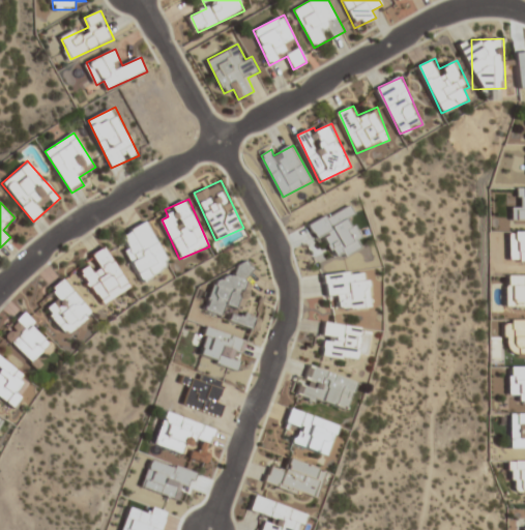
[(118,237),(142,282),(172,266),(148,222),(118,237)]
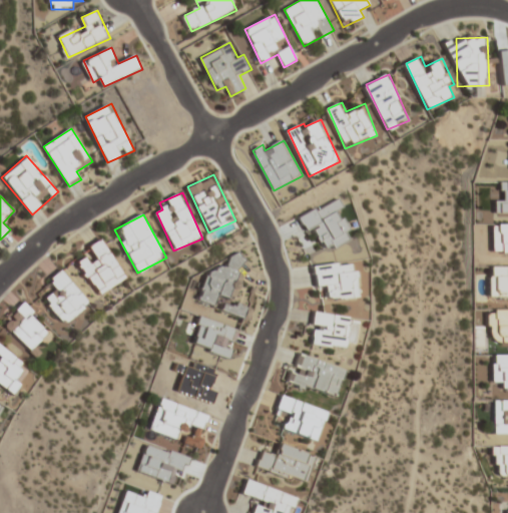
[(507,223),(494,223),(494,253),(507,252),(507,223)]
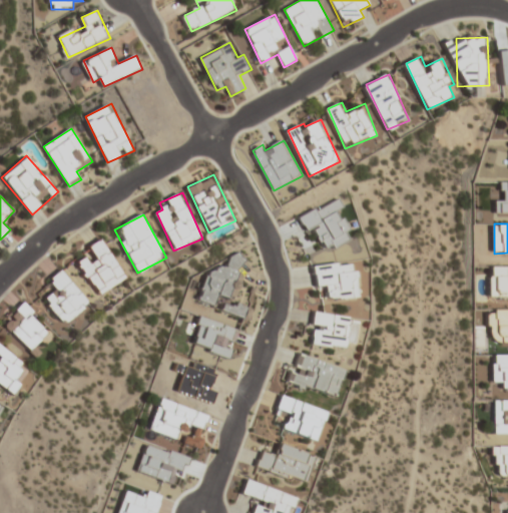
[(98,297),(128,279),(104,239),(75,258),(98,297)]
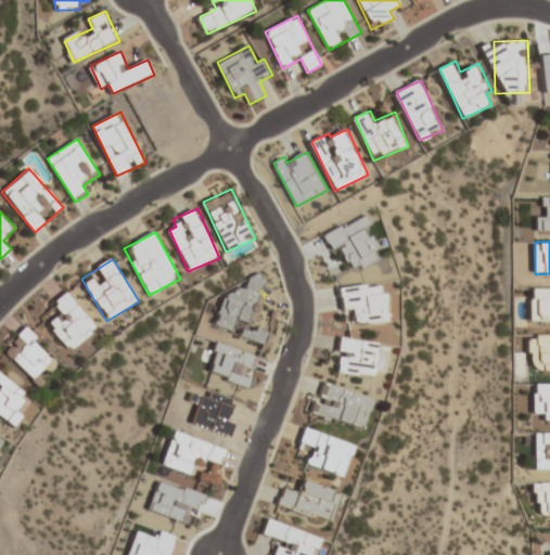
[(266,344),(270,331),(254,326),(270,278),(254,273),(247,293),(229,286),(216,327),(266,344)]
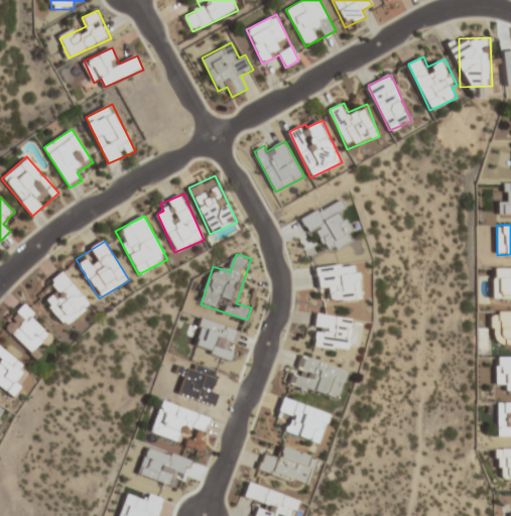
[(362,299),(360,264),(316,266),(317,290),(329,290),(329,301),(362,299)]
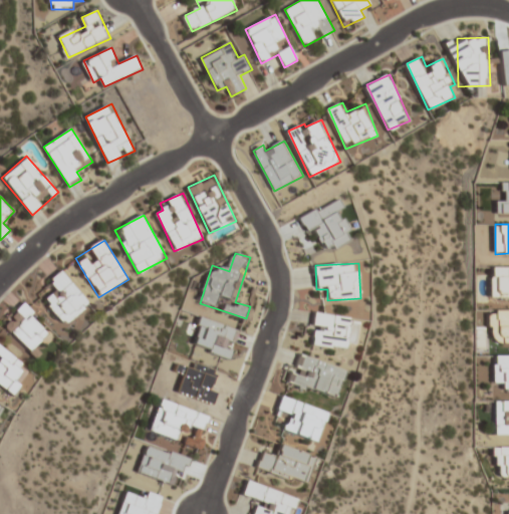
[(508,266),(492,266),(492,298),(508,297),(508,266)]
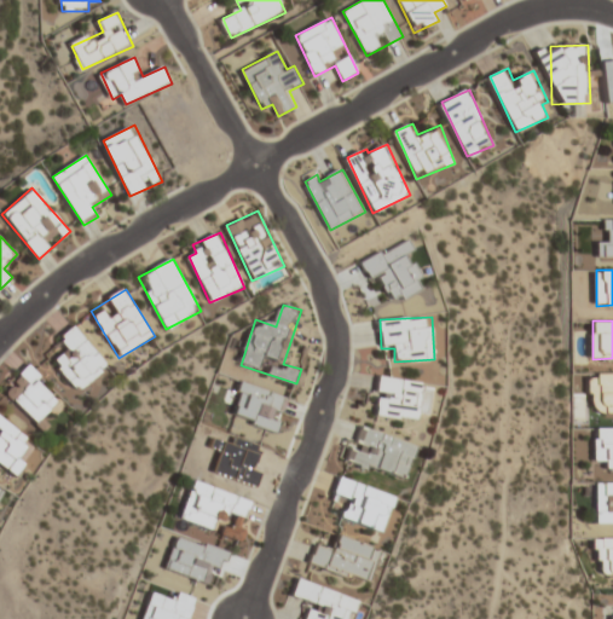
[(56,360),(80,392),(110,369),(77,324),(61,337),(69,350),(56,360)]
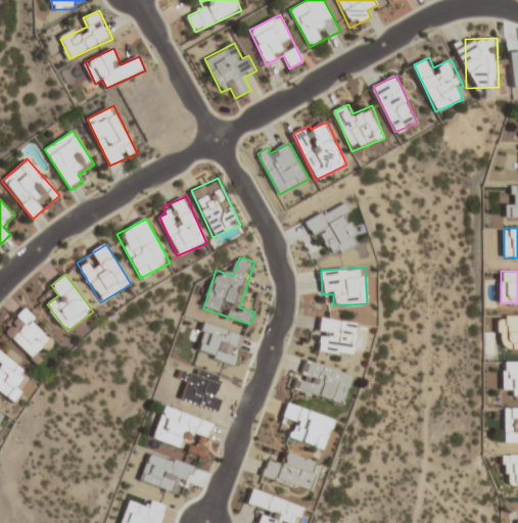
[(59,341),(26,308),(4,330),(38,363),(59,341)]
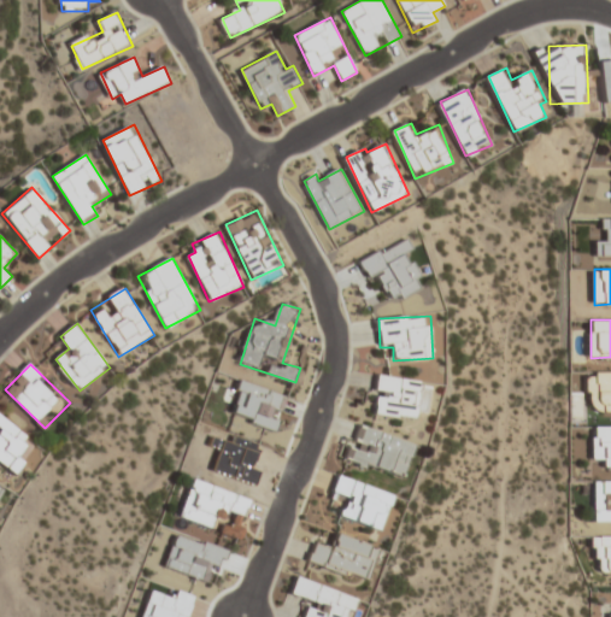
[(610,371),(588,371),(588,412),(610,411),(610,371)]
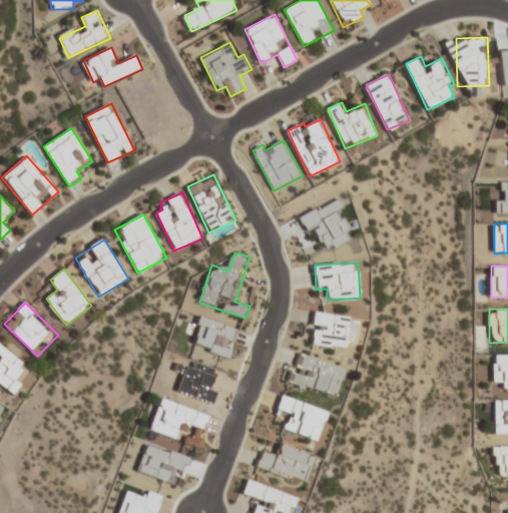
[(352,317),(317,312),(312,345),(348,349),(352,317)]
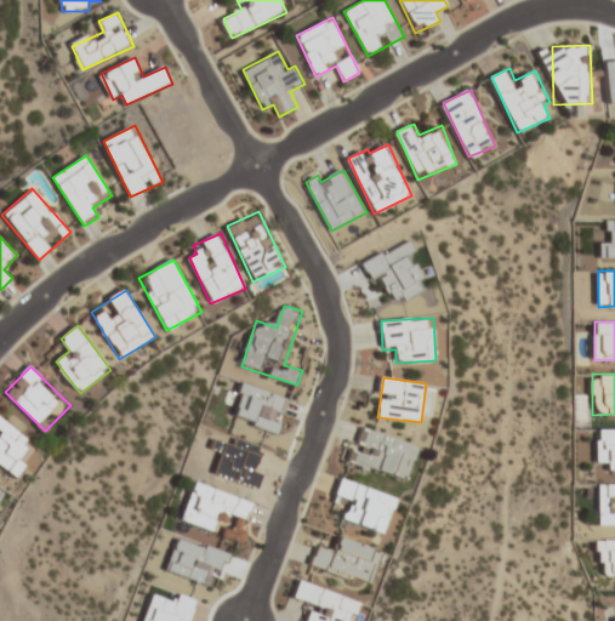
[(0,467),(13,477),(38,443),(0,416),(0,467)]
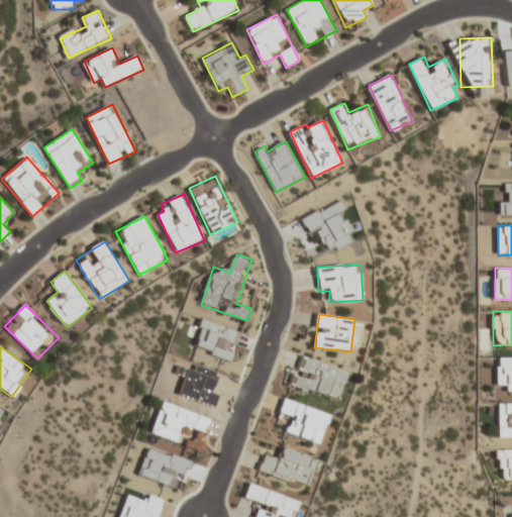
[(341,402),(351,371),(302,355),(292,386),(341,402)]
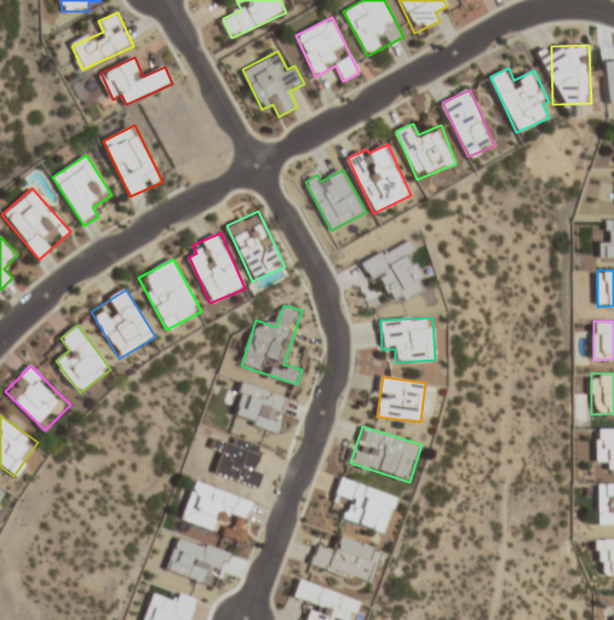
[(613,428),(596,428),(596,469),(613,469),(613,428)]
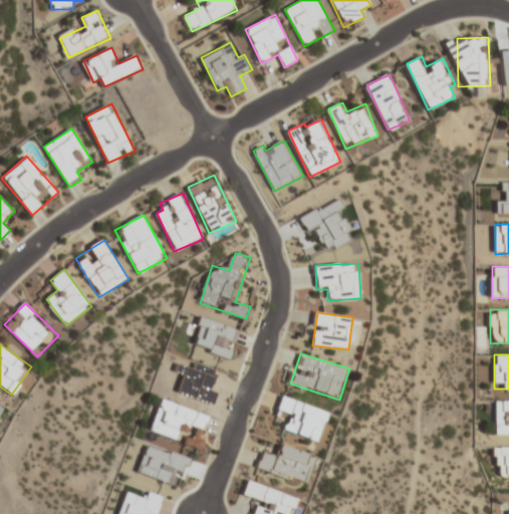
[(331,412),(285,395),(278,414),(288,418),(284,430),(320,443),(331,412)]
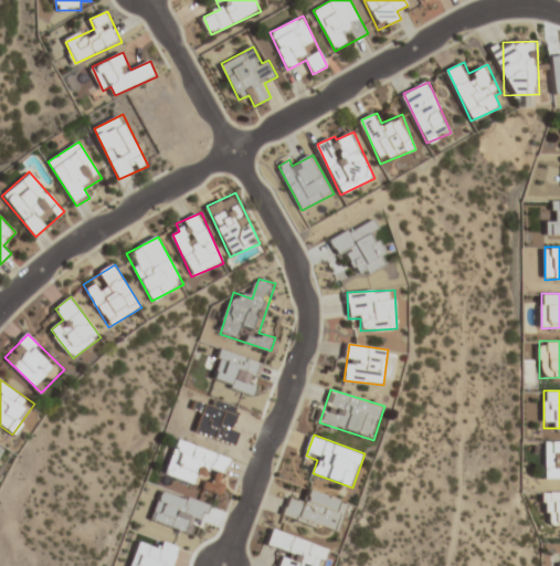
[(167,475),(204,488),(203,490),(221,495),(234,457),(178,439),(167,475)]
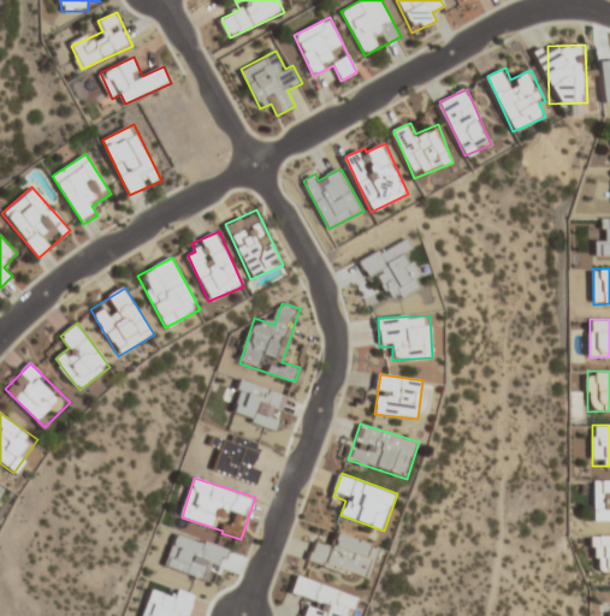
[(609,479),(594,480),(594,522),(609,521),(609,479)]
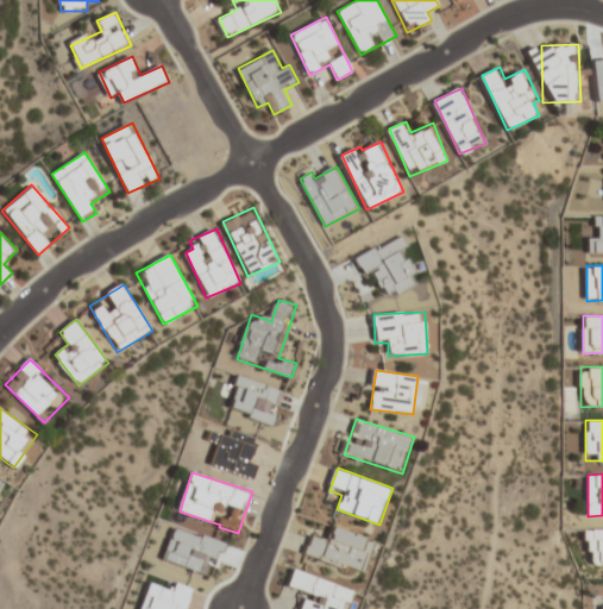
[(366,575),(377,540),(333,527),(330,538),(313,533),(306,556),(366,575)]
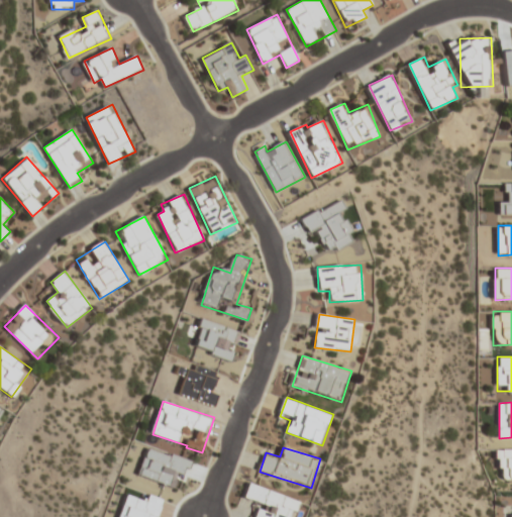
[(499,480),(511,479),(511,448),(499,448),(499,480)]
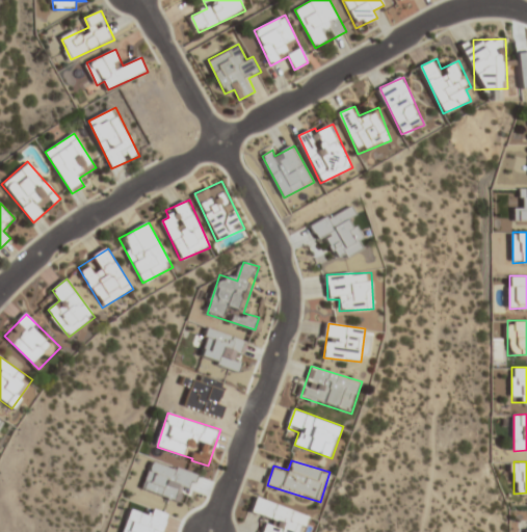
[(253,513),(269,517),(264,531),(306,531),(311,514),(257,498),(253,513)]
